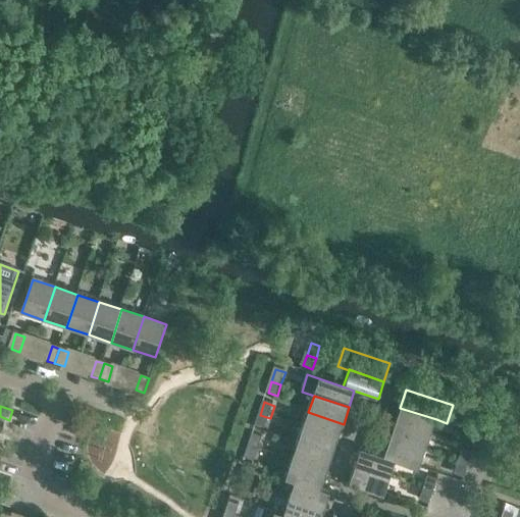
[(400,408),(395,424),(430,436),(436,419),(400,408)]
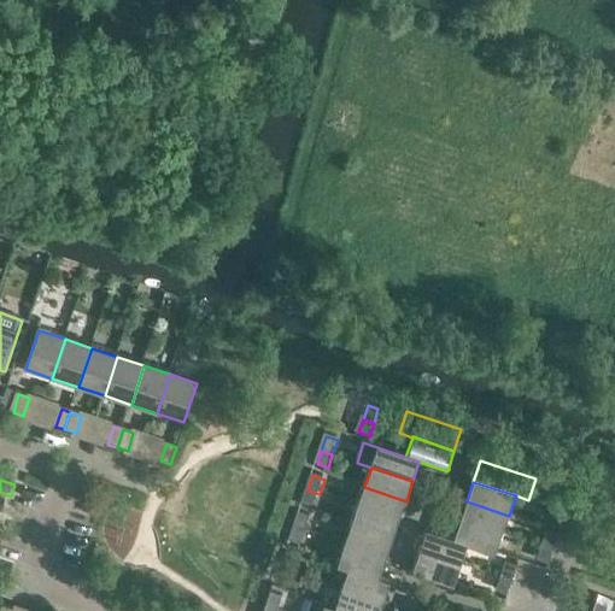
[(364,487),(358,506),(399,521),(406,501),(364,487)]
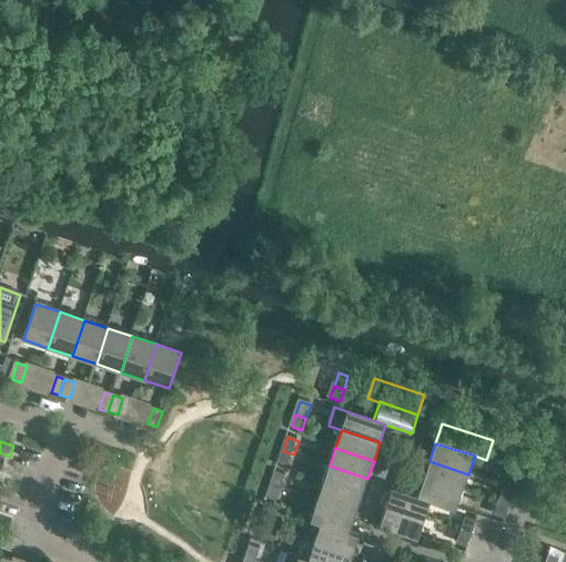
[(283,451),(280,463),(290,467),(294,455),(283,451)]
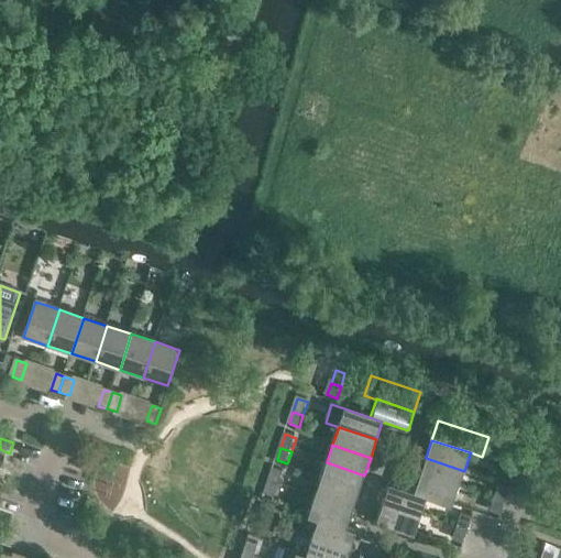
[(513,452),(508,466),(518,469),(523,456),(513,452)]
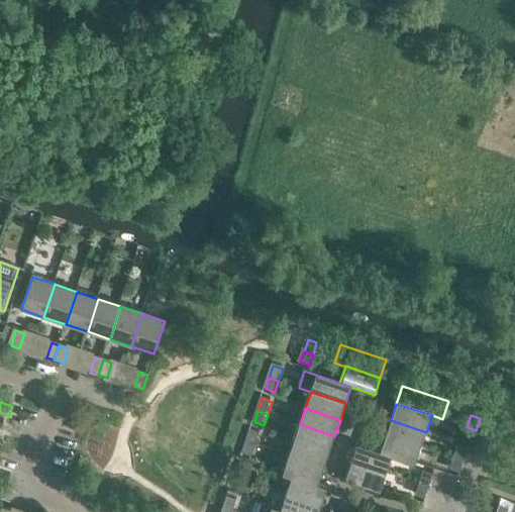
[(391,420),(386,436),(421,448),(426,432),(391,420)]
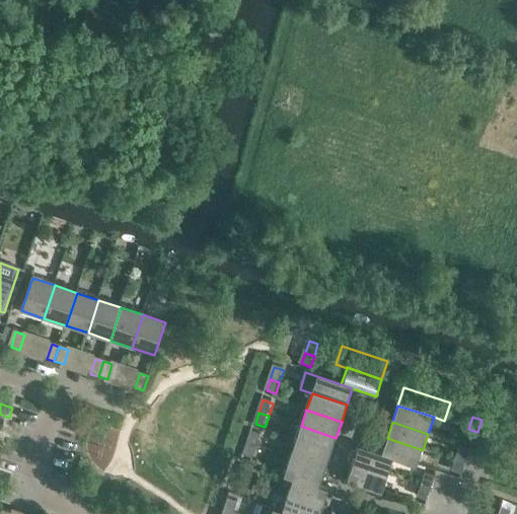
[(301,426),(295,443),(330,454),(336,438),(301,426)]
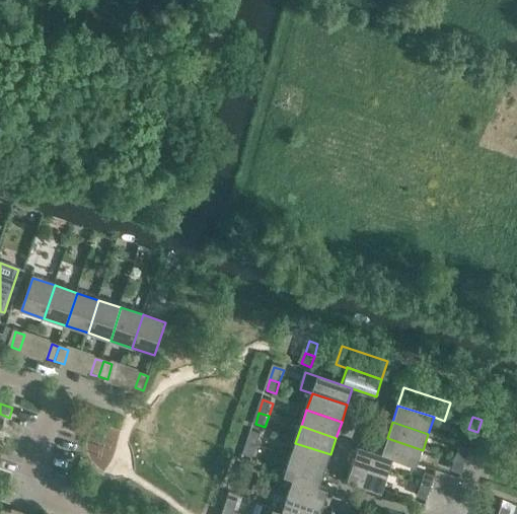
[(477,432),(468,429),(464,440),(473,443),(477,432)]
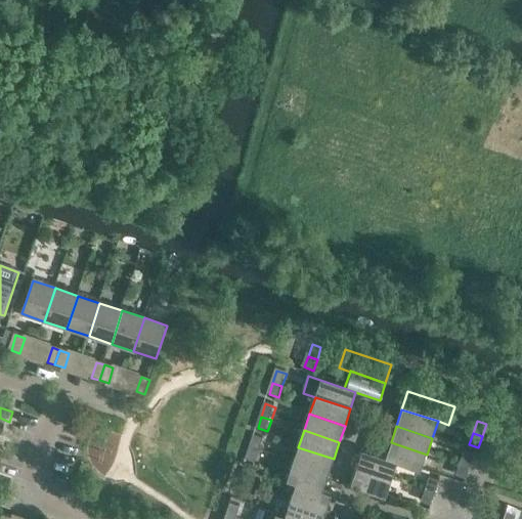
[(255,437),(250,449),(260,452),(264,440),(255,437)]
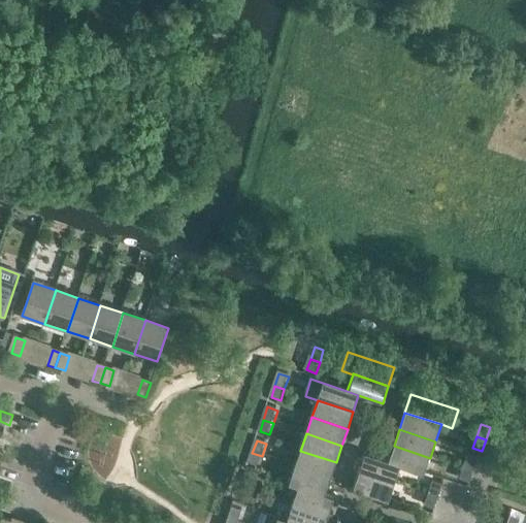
[(394,446),(388,462),(388,463),(400,467),(424,476),(430,458),(394,446)]
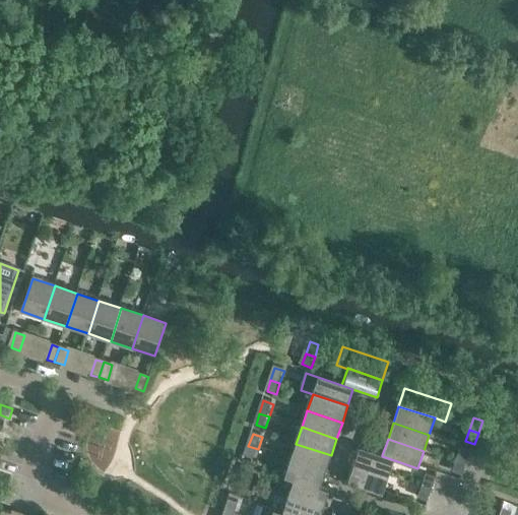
[(296,444),(290,460),(325,472),(331,455),(296,444)]
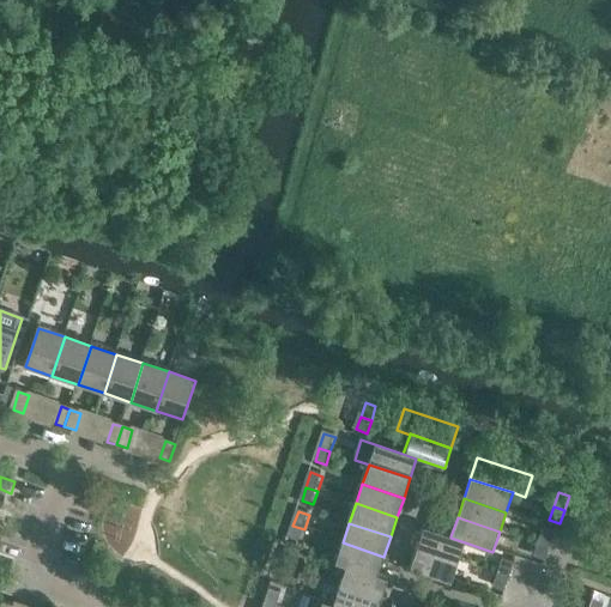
[(292,526),(289,540),(300,544),(304,529),(292,526)]
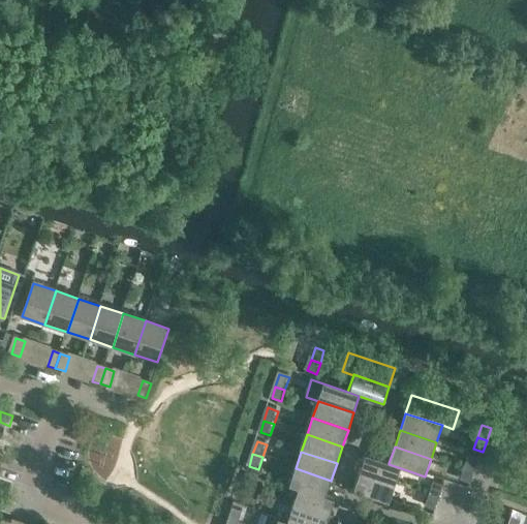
[(365,455),(360,473),(395,485),(401,468),(389,464),(389,463),(365,455)]
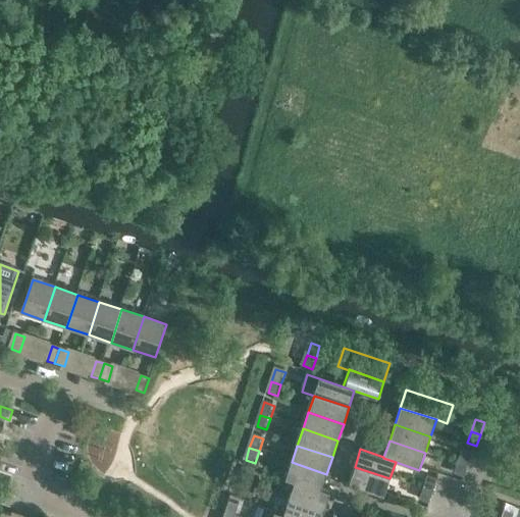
[(464,452),(460,464),(469,467),(473,455),(464,452)]
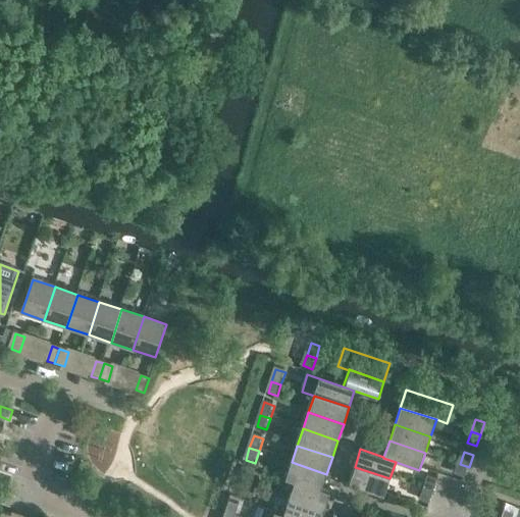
[(294,482),(320,490),(321,490),(326,474),(292,462),(286,479),(294,482)]
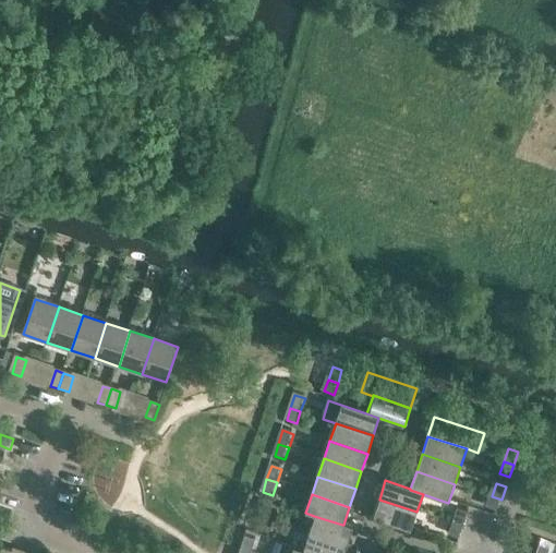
[(502,500),(492,496),(487,509),(497,513),(502,500)]
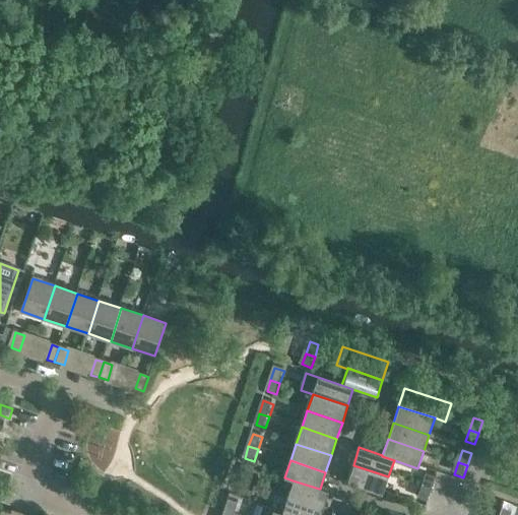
[(353,465),(347,483),(383,495),(388,476),(353,465)]
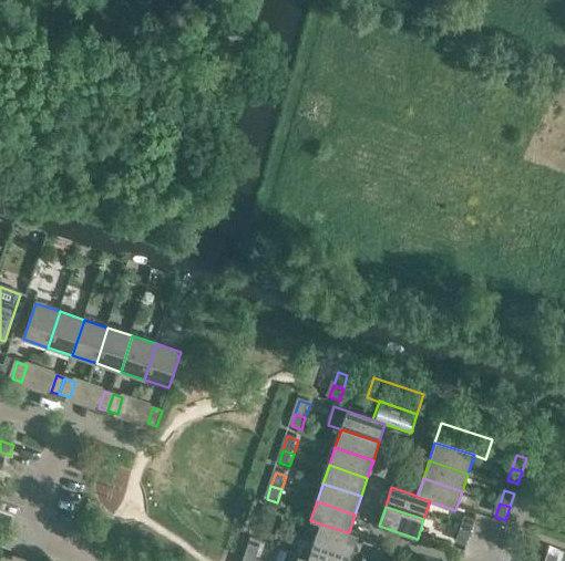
[(273,513),(268,527),(279,530),(284,517),(273,513)]
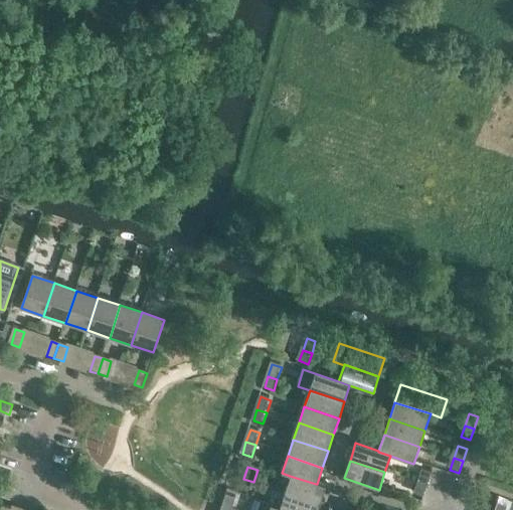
[(422,472),(419,484),(429,487),(432,475),(422,472)]
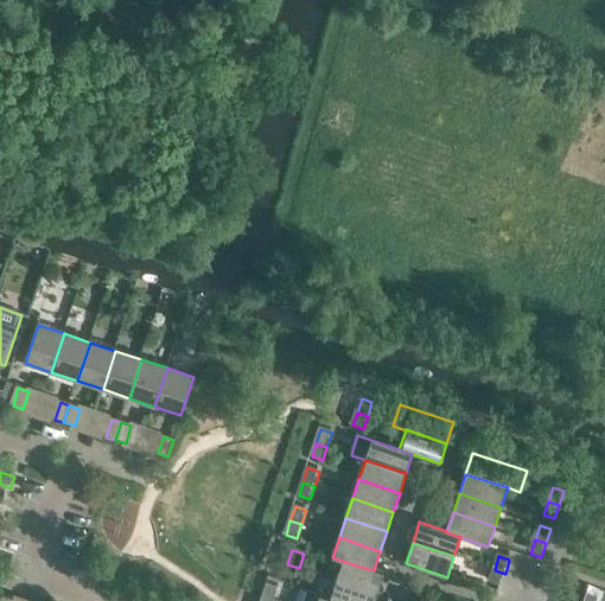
[(342,561),(336,580),(377,593),(384,574),(374,570),(373,570),(342,561)]
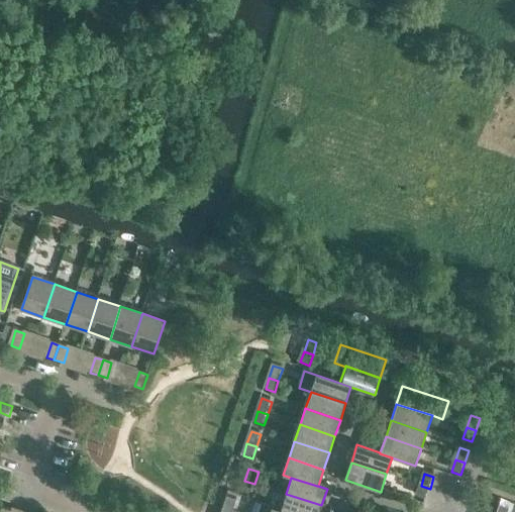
[(244,481),(240,492),(250,495),(254,484),(244,481)]
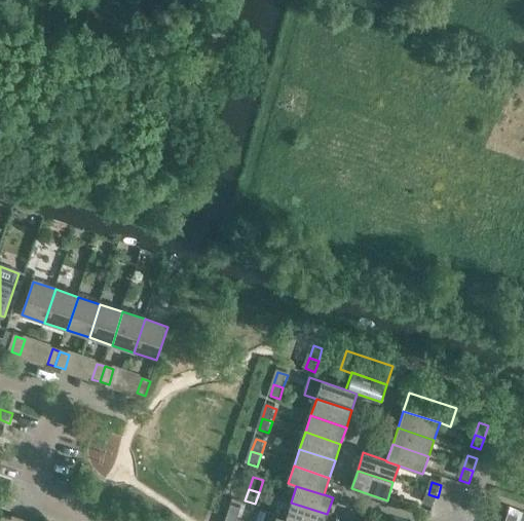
[(438,497),(428,494),(424,506),(434,509),(438,497)]
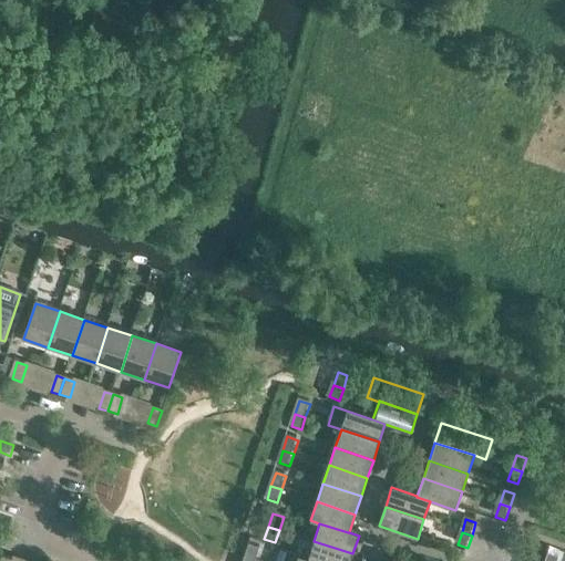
[(314,541),(307,560),(350,560),(352,553),(314,541)]
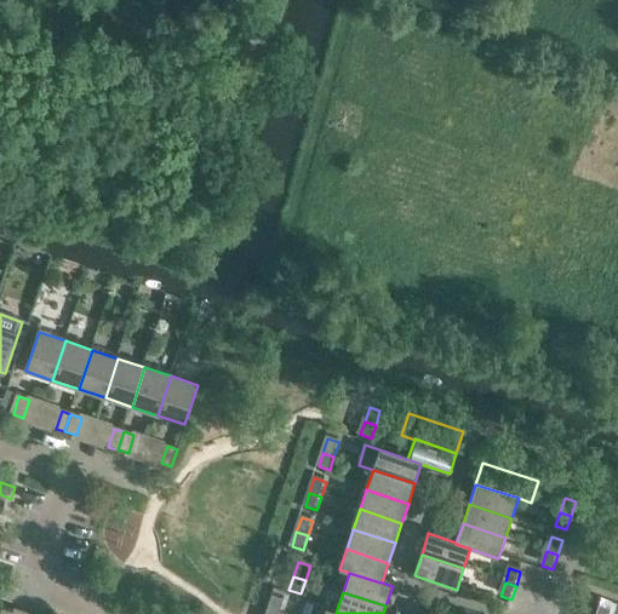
[(274,598),(269,613),(281,613),(285,602),(274,598)]
